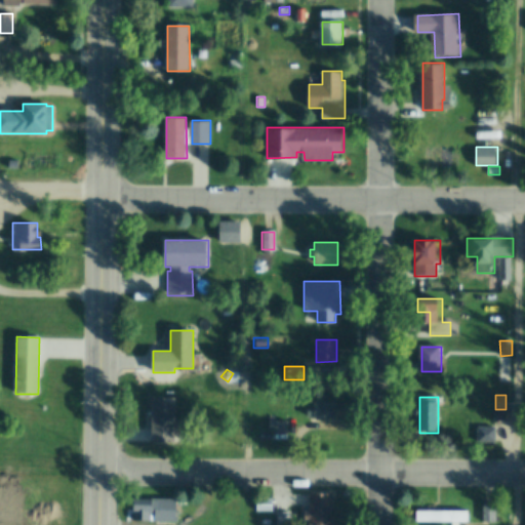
[(152,398),(174,398),(175,443),(152,443),(152,398)]
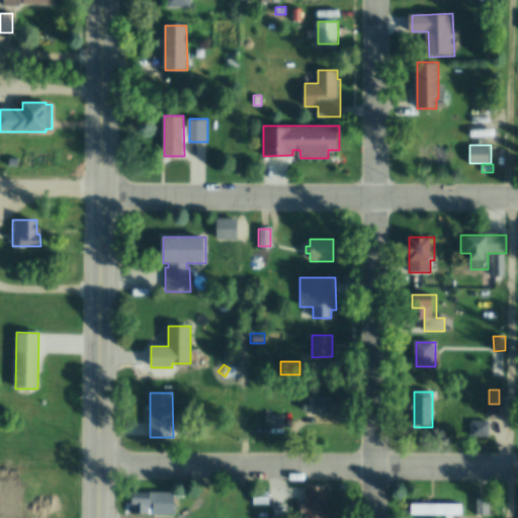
[(303,402),(309,402),(309,398),(331,398),(331,412),(323,412),(323,416),(317,416),(317,412),(309,412),(309,411),(303,411),(303,402)]
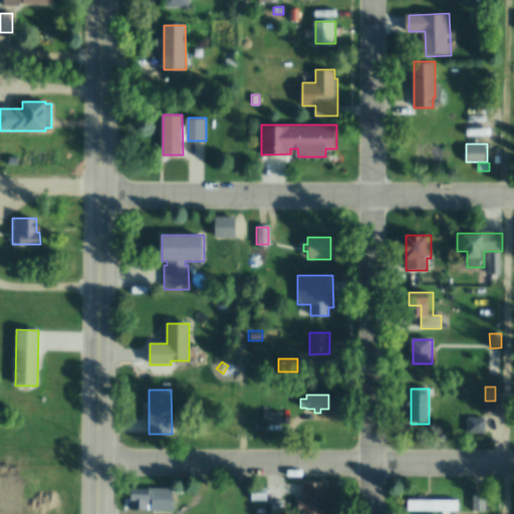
[(262,413),(280,413),(280,424),(262,424),(262,413)]
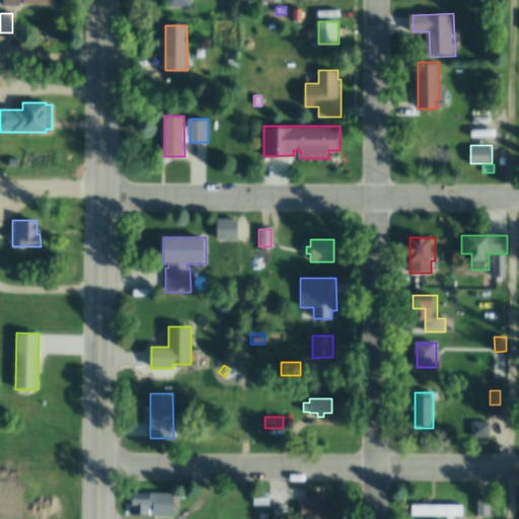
[(302,506),(306,506),(306,488),(329,488),(329,518),(306,518),(306,515),(302,515),(302,506)]
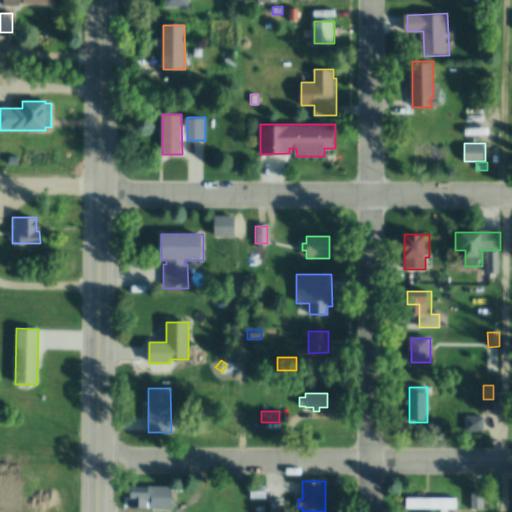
[(266,499),(250,499),(250,485),(266,485),(266,499)]
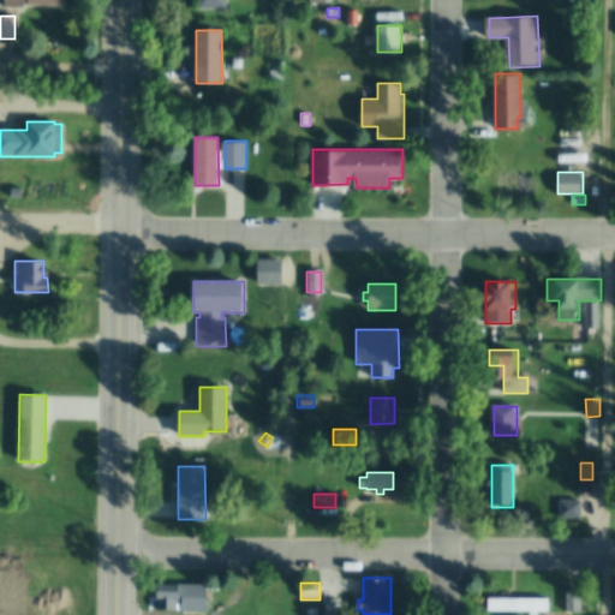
[(156,585),(207,585),(207,610),(156,610),(156,585)]
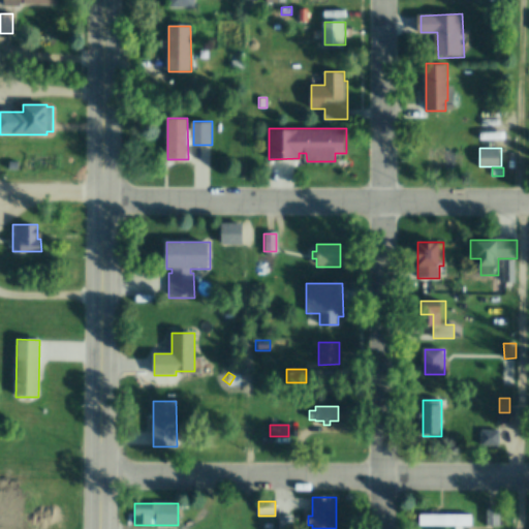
[(486,507),(501,507),(501,526),(486,526),(486,507)]
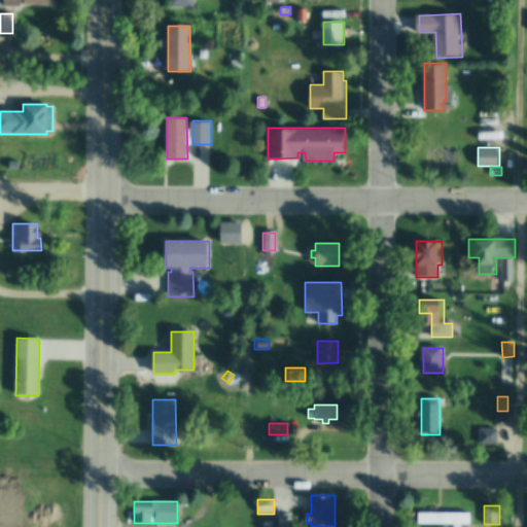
[(471,513),(471,525),(462,525),(462,526),(451,526),(451,525),(419,525),(419,514),(471,513)]
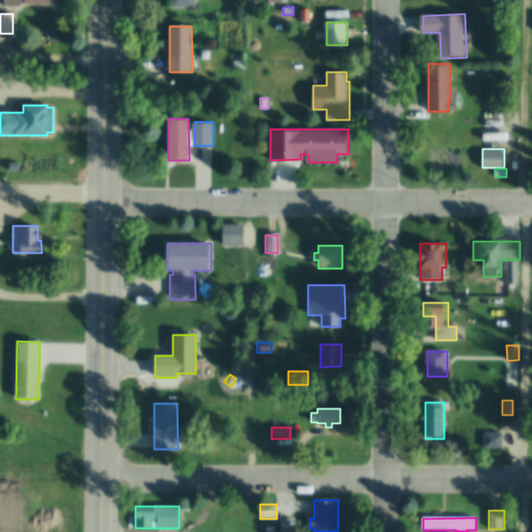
[(292,520),(292,531),(281,531),(281,520),(292,520)]
